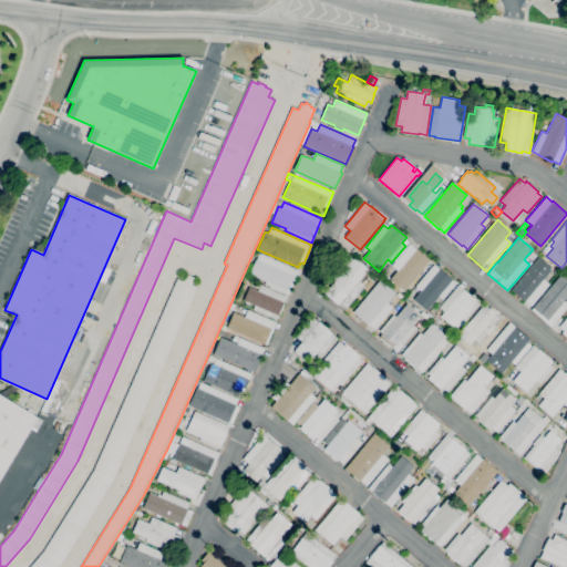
[(404,291),(390,279),(397,270),(391,266),(410,244),(416,249),(416,248),(431,260),(404,291)]
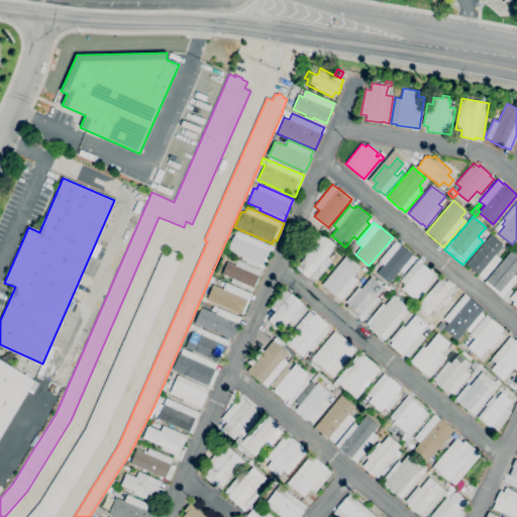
[(324,233),(319,229),(323,225),(328,229),(324,233)]
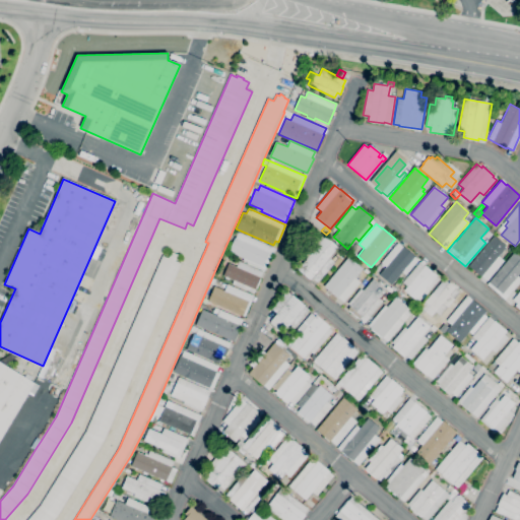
[(265,270),(243,260),(244,258),(229,252),(235,238),(236,238),(239,233),(274,248),(265,270)]
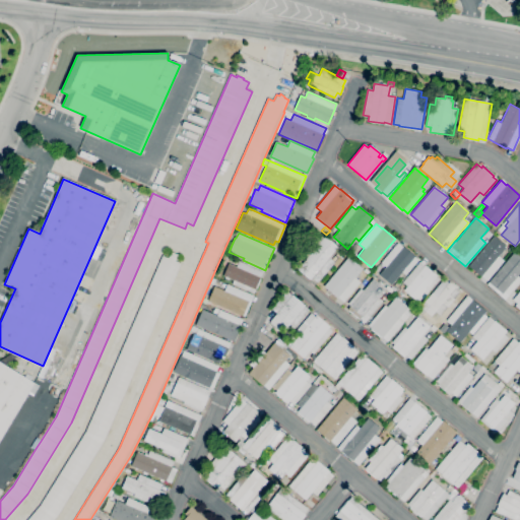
[(318,282),(312,277),(310,279),(298,269),(309,255),(305,252),(319,235),(323,239),(325,236),(338,247),(329,258),(334,262),(318,282)]
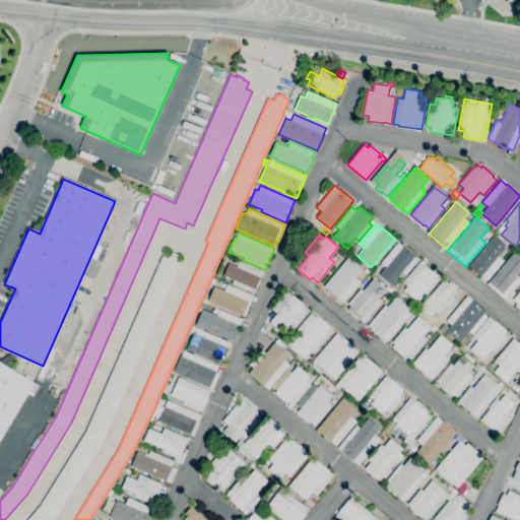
[(488,280),(482,276),(481,277),(469,266),(494,236),(507,246),(499,257),(504,261),(488,280)]
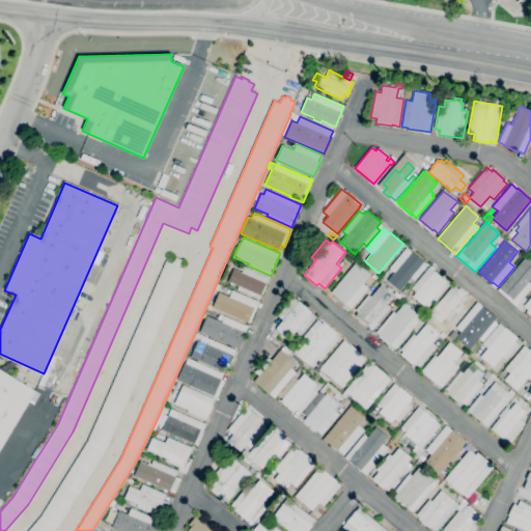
[(399,291),(387,281),(394,273),(389,268),(406,248),(411,252),(412,251),(424,261),(423,262),(427,266),(414,281),(411,278),(399,291)]
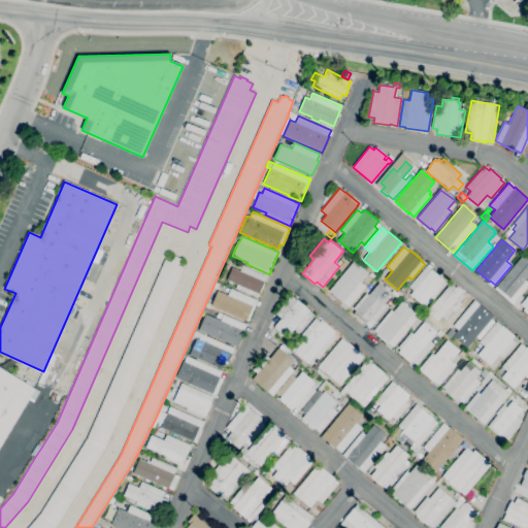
[(105,447),(58,524),(54,527),(28,527),(41,513),(87,438),(165,259),(171,262),(173,256),(180,259),(177,265),(184,267),(105,447)]
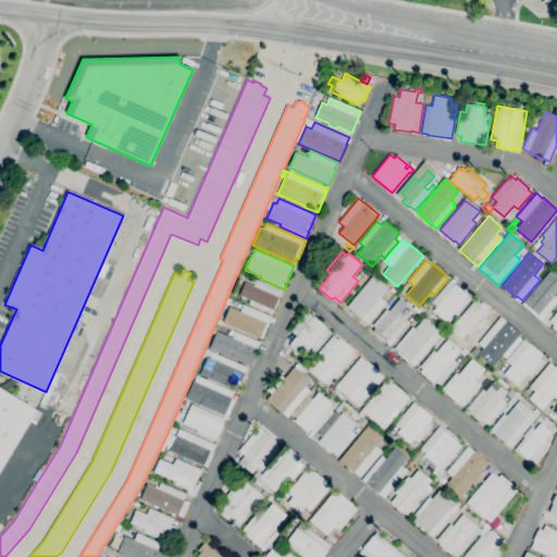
[(556,301),(541,321),(521,305),(551,270),(556,274),(556,293),(555,296),(556,297),(556,301)]
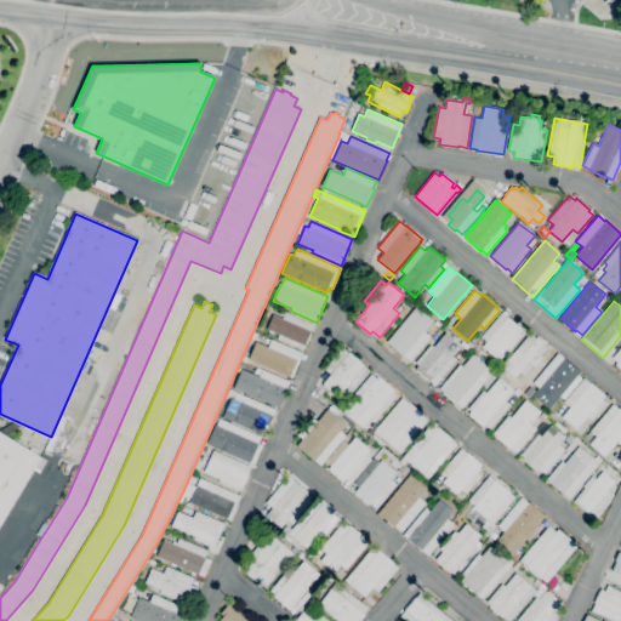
[(302,351),(277,340),(279,335),(267,329),(273,314),(283,319),(284,317),(278,314),(280,309),(314,324),(302,351)]
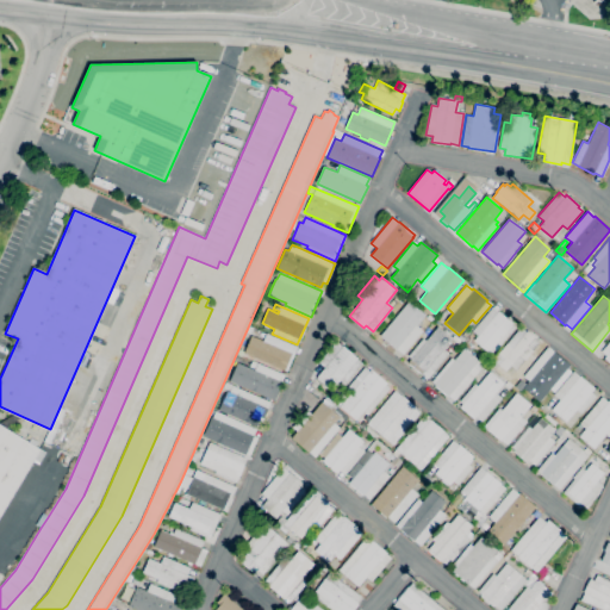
[(380,336),(400,354),(428,323),(408,304),(380,336)]
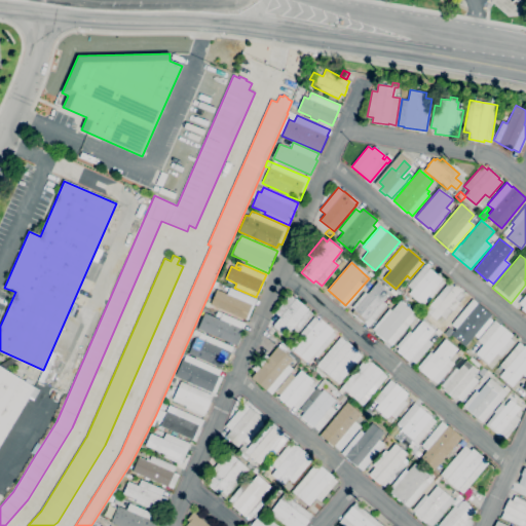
[(421,304),(409,294),(412,290),(407,286),(424,265),(429,269),(430,269),(442,278),(441,280),(444,283),(431,298),(428,295),(424,299),(426,300),(424,303),(422,302),(421,304)]
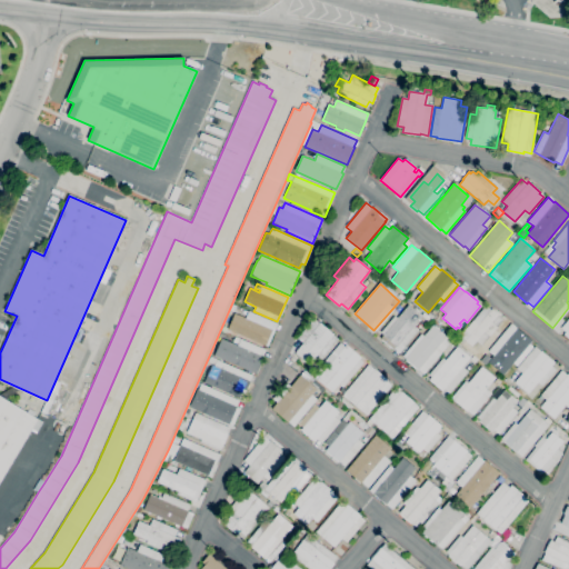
[(399,353),(393,349),(380,338),(383,335),(380,332),(395,316),(397,318),(408,305),(421,316),(412,326),(418,330),(399,353)]
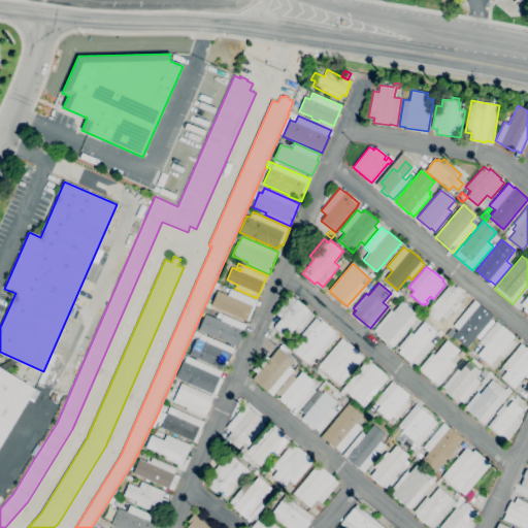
[(438,321),(427,311),(451,283),(456,287),(457,286),(463,292),(462,293),(466,297),(447,321),(441,317),(438,321)]
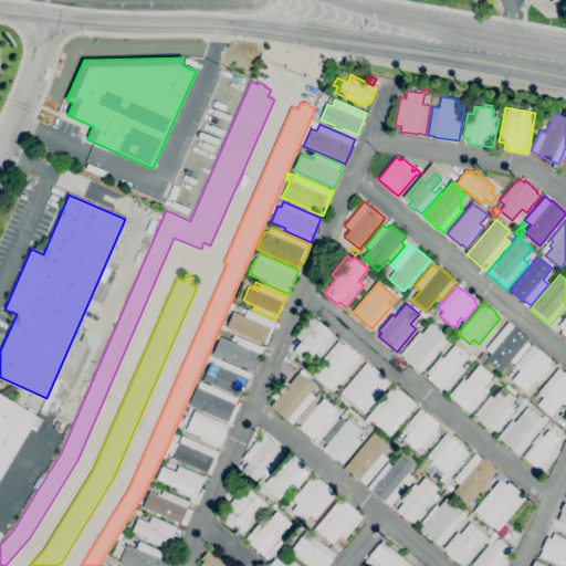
[(266,345),(227,327),(233,312),(244,316),(248,310),(276,322),(266,345)]
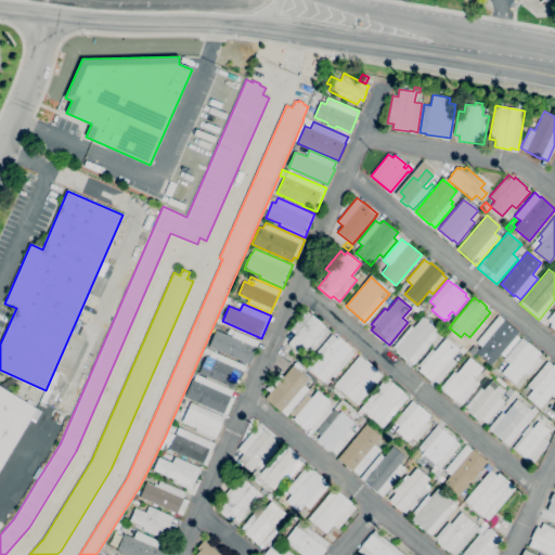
[(420,315),(416,312),(416,313),(411,310),(414,306),(422,312),(420,315)]
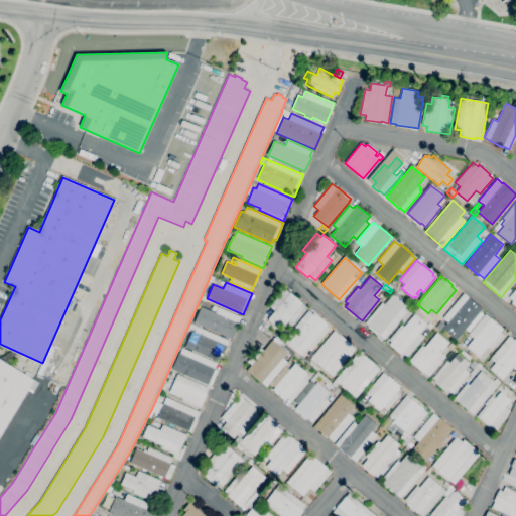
[(397,294),(392,290),(396,285),(401,289),(397,294)]
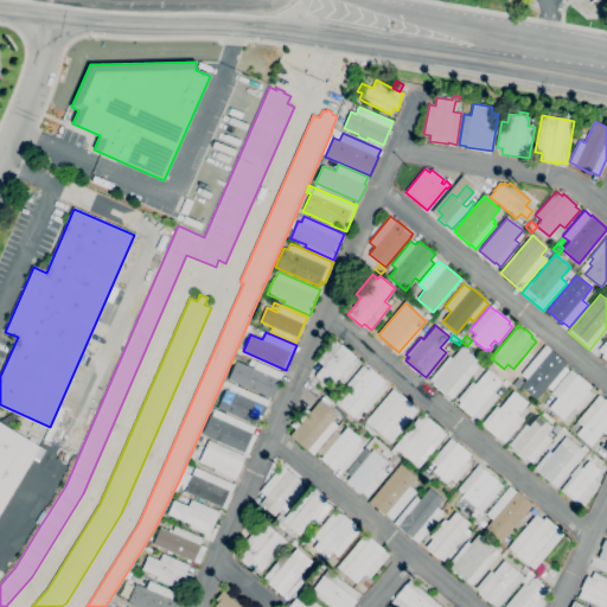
[(606,360),(606,338),(595,350),(606,360)]
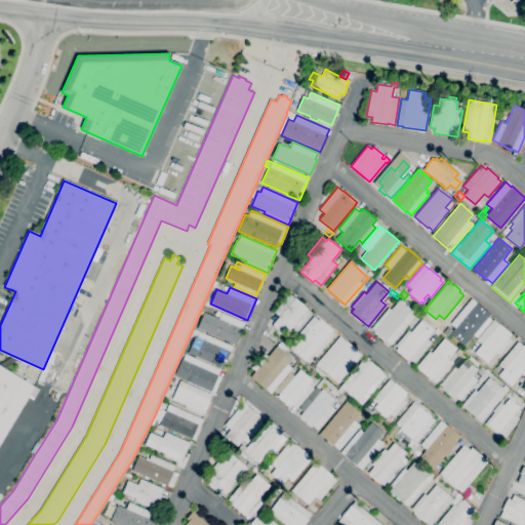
[(285,336),(273,325),(280,317),(274,312),(289,294),(294,298),(295,298),(308,309),(308,310),(312,313),(298,329),(293,326),(285,336)]
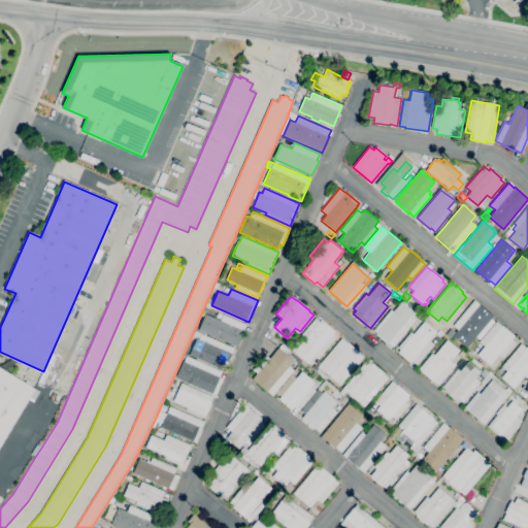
[(467,349),(453,336),(451,339),(446,335),(451,329),(456,333),(458,330),(453,326),(474,300),(493,316),(491,319),(495,322),(480,339),(476,337),(467,349)]
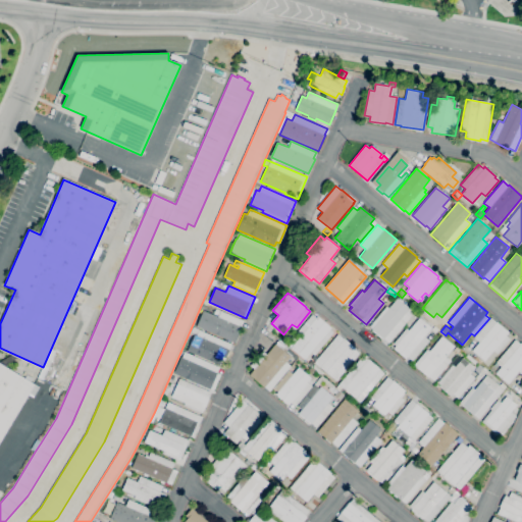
[(388,343),(384,338),(383,340),(371,329),(371,328),(369,326),(386,307),(388,308),(397,298),(399,300),(399,299),(403,302),(403,303),(410,309),(412,306),(416,310),(414,313),(414,314),(388,343)]
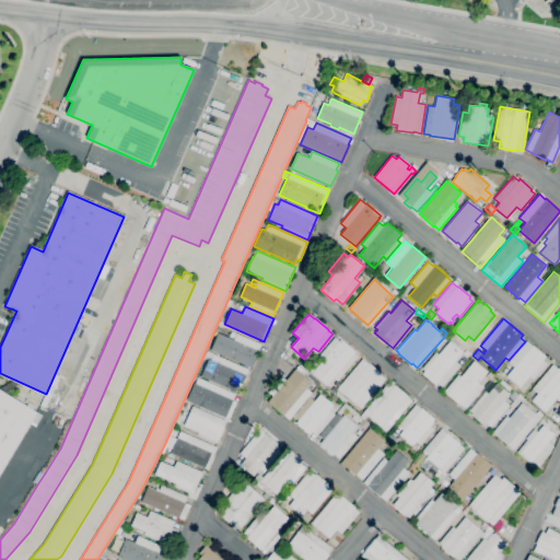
[(252,368),(210,350),(218,333),(234,340),(236,334),(261,343),(258,350),(259,351),(252,368)]
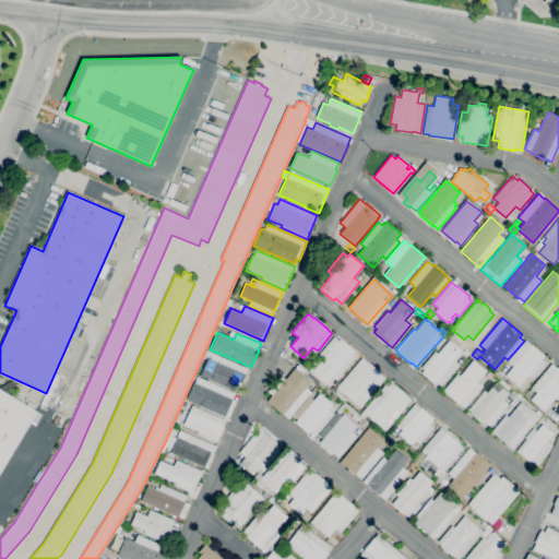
[(326,385),(311,372),(321,361),(317,357),(334,336),(339,341),(340,339),(355,351),(353,353),(357,356),(336,381),(333,378),(326,385)]
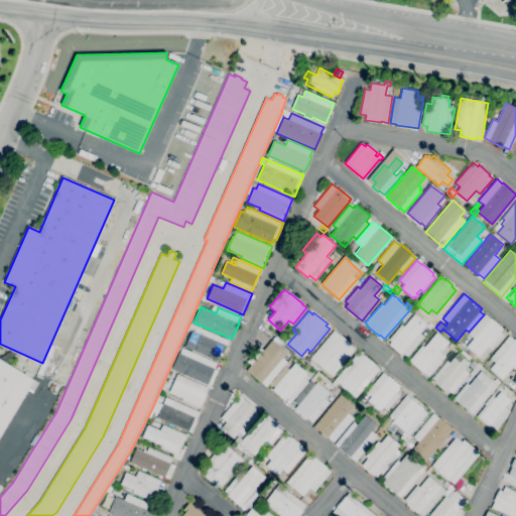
[(407,357),(402,353),(400,355),(389,345),(391,342),(389,340),(401,325),(404,327),(414,314),(426,325),(419,333),(424,337),(407,357)]
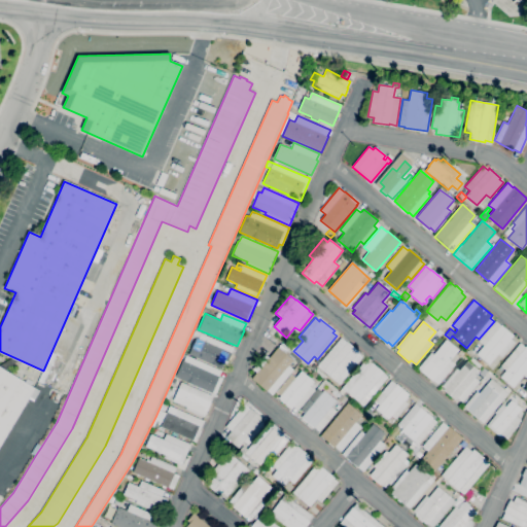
[(489,364),(477,354),(484,346),(479,341),(495,321),(500,325),(501,324),(514,336),(511,339),(515,342),(502,357),(498,354),(489,364)]
